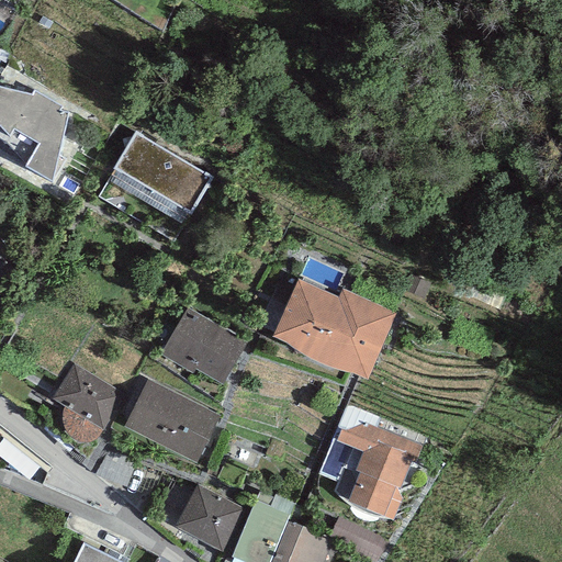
[(53,180),(68,111),(59,110),(63,105),(34,90),(31,94),(0,86),(0,148),(25,164),(53,180)]
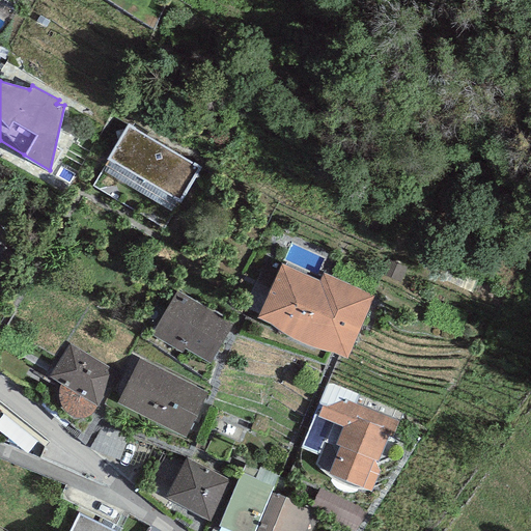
[(108,157),(180,201),(200,167),(128,122),(108,157)]
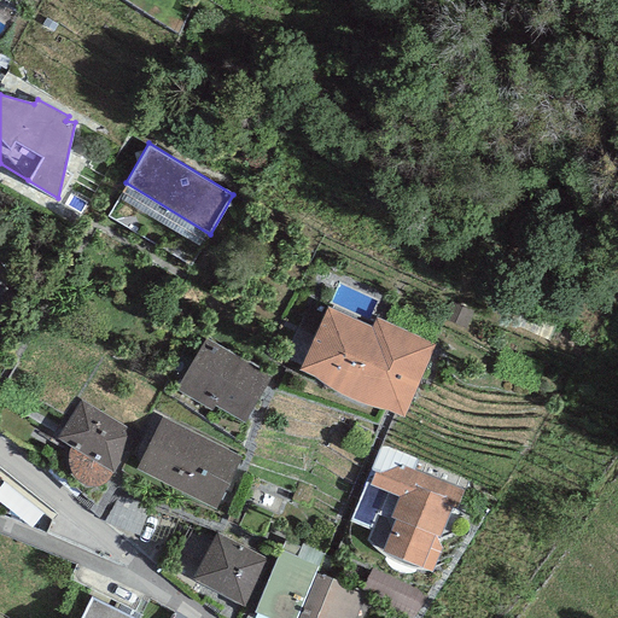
[(435,344),(375,316),(372,325),(328,307),(301,366),(313,371),(318,375),(327,383),(343,390),(359,398),(374,403),(388,406),(403,414),(435,344)]
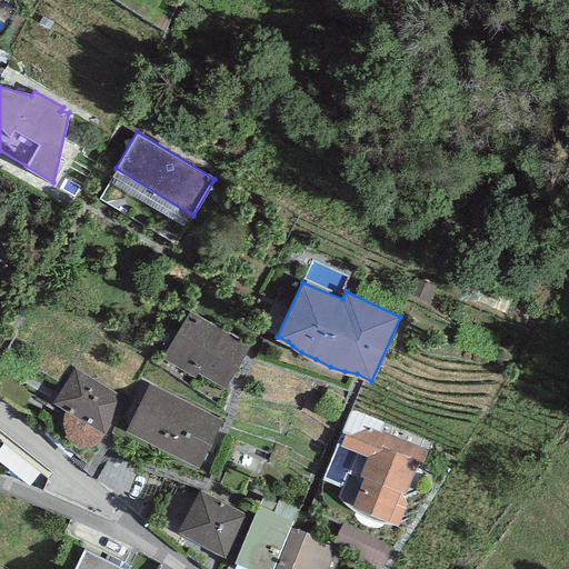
[(198,371),(225,386),(250,346),(190,310),(162,357),(195,376),(198,371)]
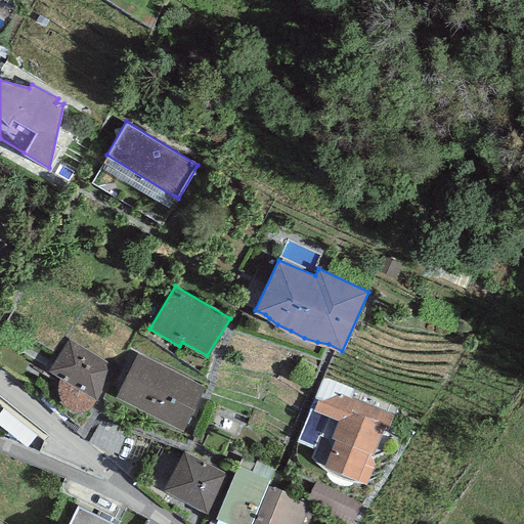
[(69,339),(48,370),(60,379),(59,381),(58,383),(57,387),(57,392),(59,396),(61,400),(62,403),(67,406),(71,409),(75,410),(80,411),(84,409),(88,408),(91,406),(94,402),(96,399),(116,367),(69,339)]
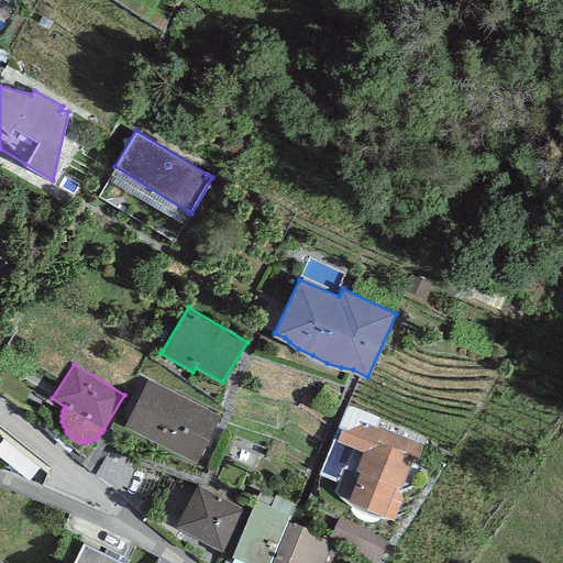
[(125,426),(197,461),(219,415),(147,379),(125,426)]
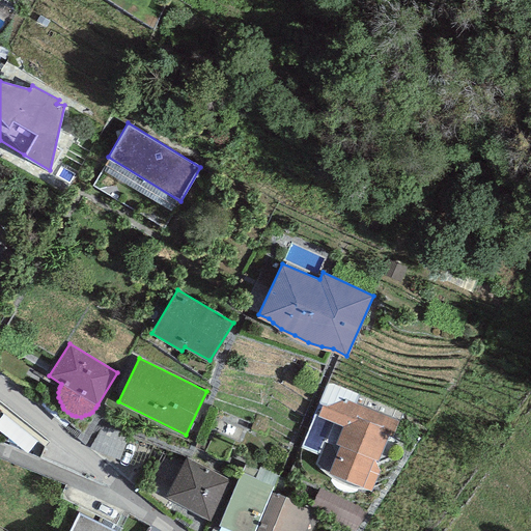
[(329,471),(371,490),(380,471),(376,464),(388,434),(391,436),(397,421),(344,399),(327,406),(322,404),(317,415),(342,426),(336,443),(340,444),(329,471)]
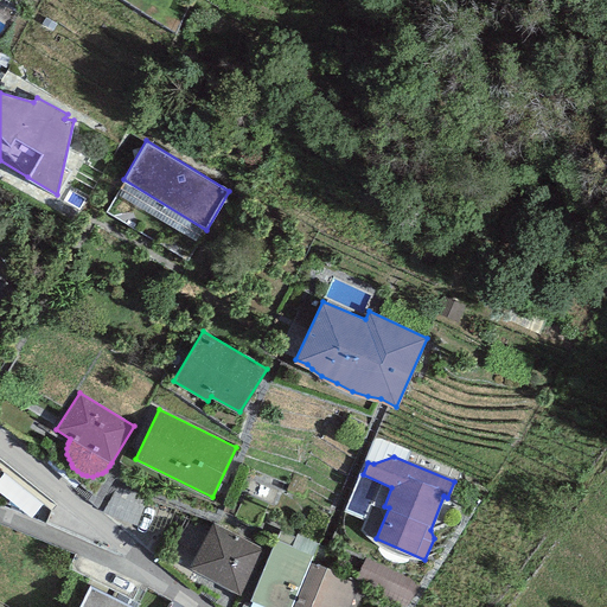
[(24,515),(43,524),(53,505),(34,494),(24,515)]
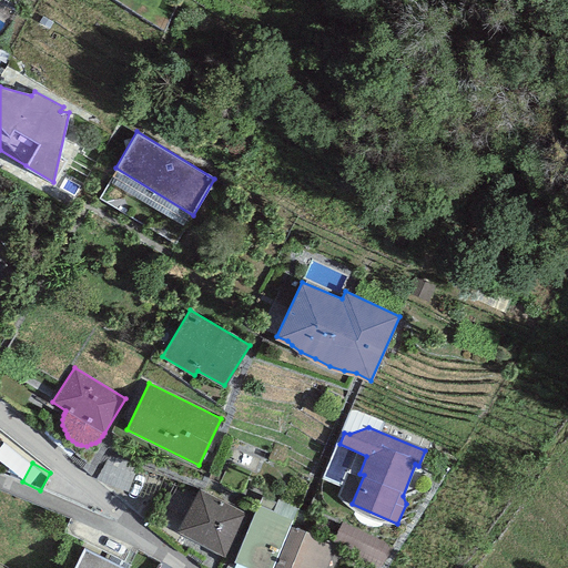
[(176,530),(224,556),(246,513),(200,488),(176,530)]
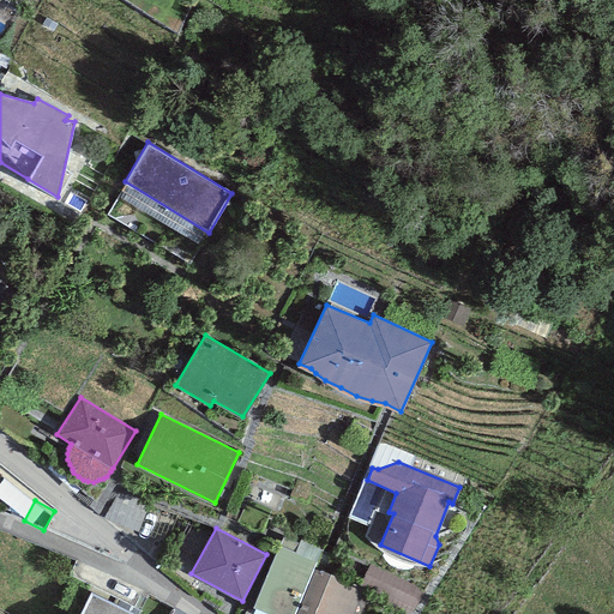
[(252,606),(274,613),(292,613),(321,547),(301,539),(299,543),(283,537),(252,606)]
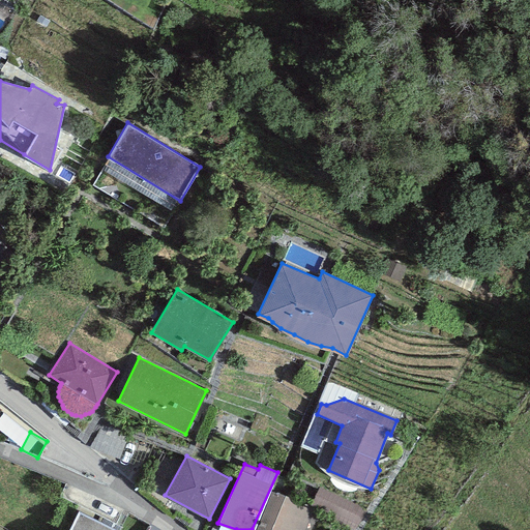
[(363,511),(319,489),(312,502),(356,525),(363,511)]
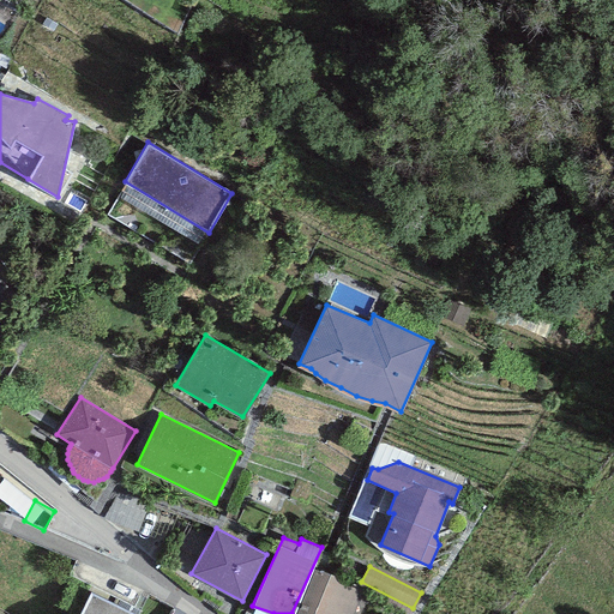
[(351,613),(363,587),(315,567),(295,613),(351,613)]
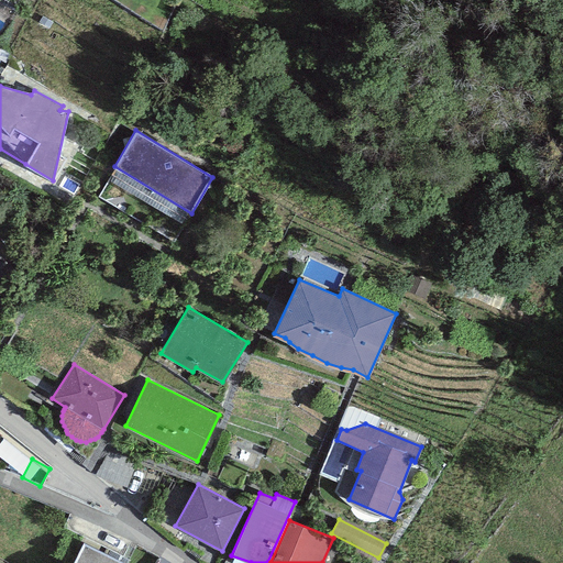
[(73,562),(124,562),(84,542),(73,562)]
